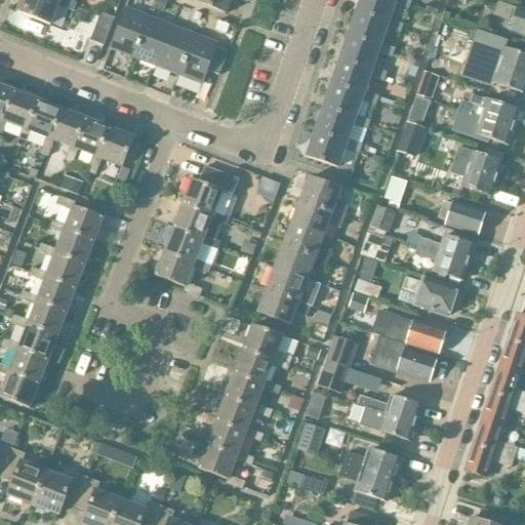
[(49,27),(57,6),(58,2),(53,0),(22,0),(17,13),(49,27)]
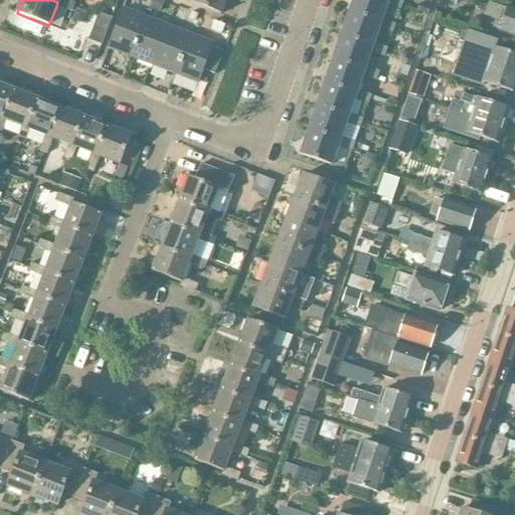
[(52,0),(57,2),(56,6),(71,12),(74,4),(63,0),(52,0)]
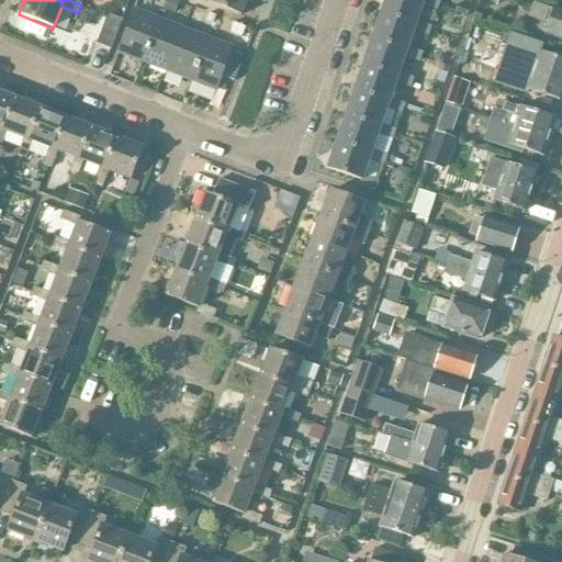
[(239,17),(245,0),(209,0),(208,4),(239,17)]
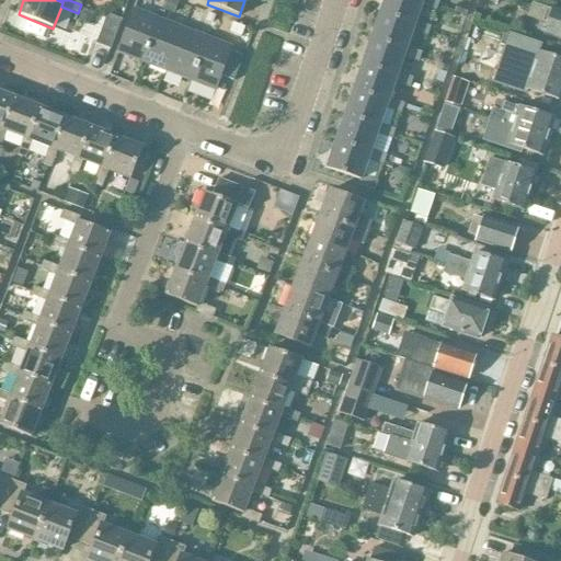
[(385,0),(378,21),(411,32),(426,37),(430,29),(414,23),(420,6),(403,0),(385,0)]
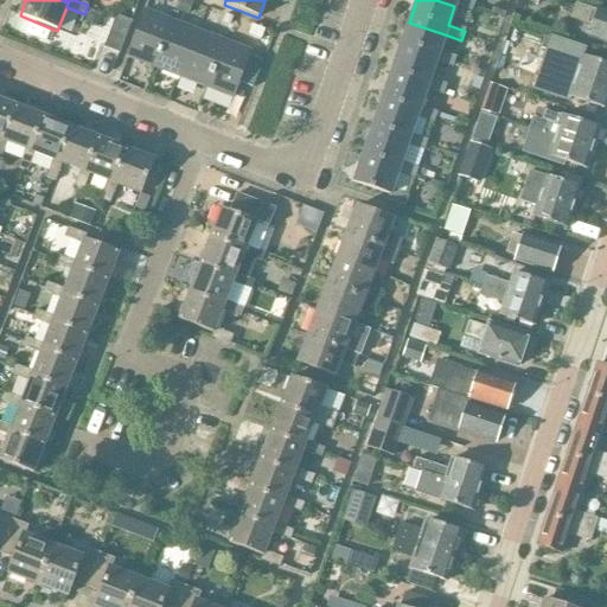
[(436,0),(454,6),(472,12),(475,1),(471,0),(436,0)]
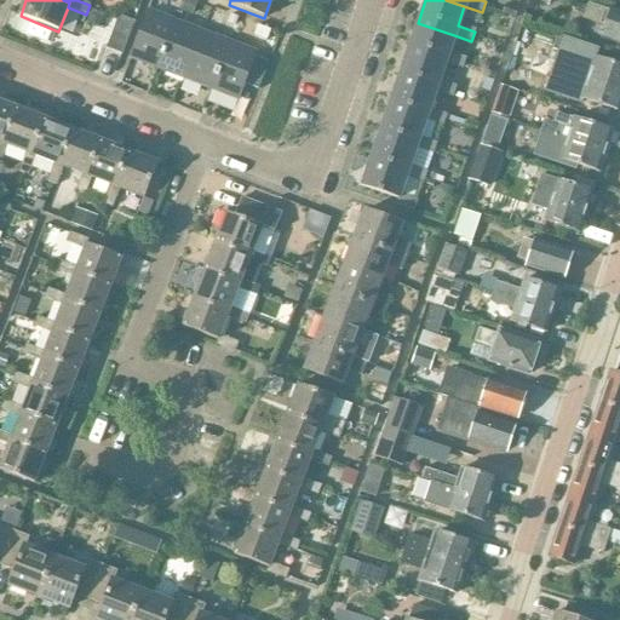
[(499,28),(509,32),(517,7),(504,4),(501,13),(504,15),(499,28)]
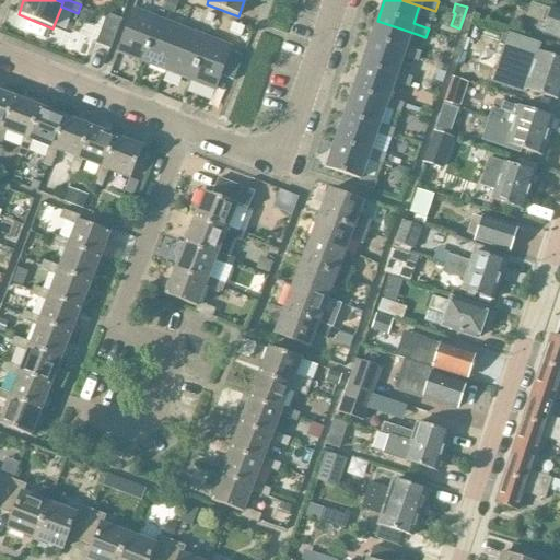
[(544,31),(559,36),(559,10),(552,8),(544,31)]
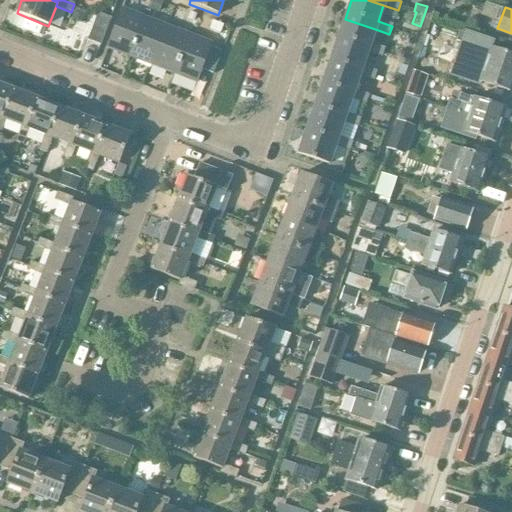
[(106,50),(128,59),(143,19),(121,11),(106,50)]
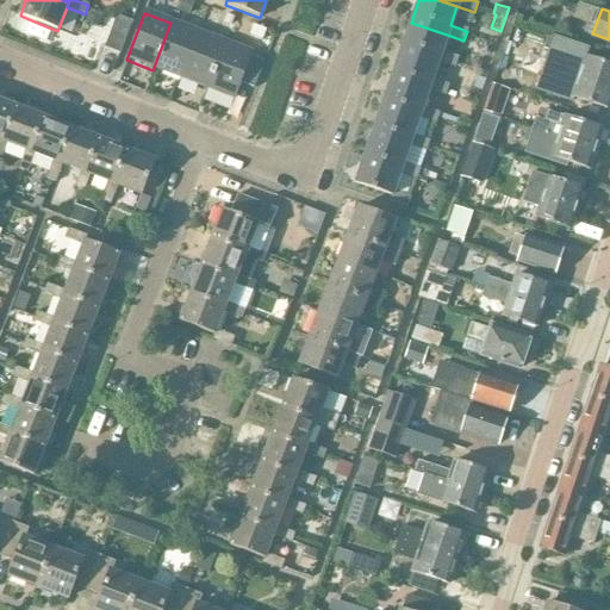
[(104,49),(118,55),(131,23),(116,17),(104,49)]
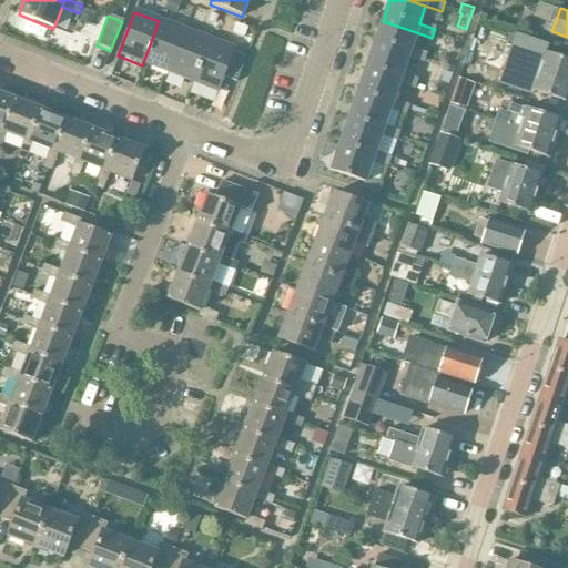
[(159,21),(142,66),(166,74),(183,31),(159,21)]
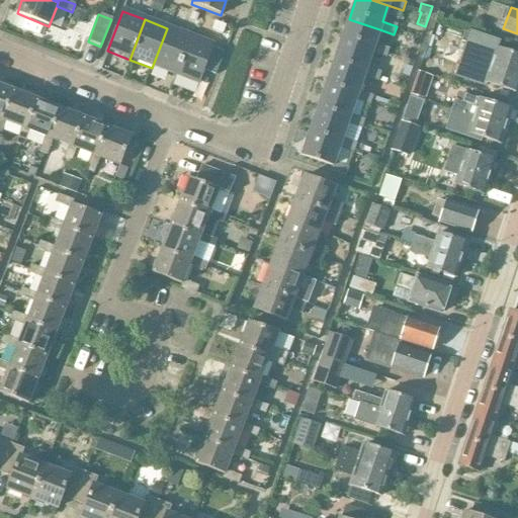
[(349,19),(341,42),(371,53),(385,58),(389,49),(374,45),(379,29),(349,19)]
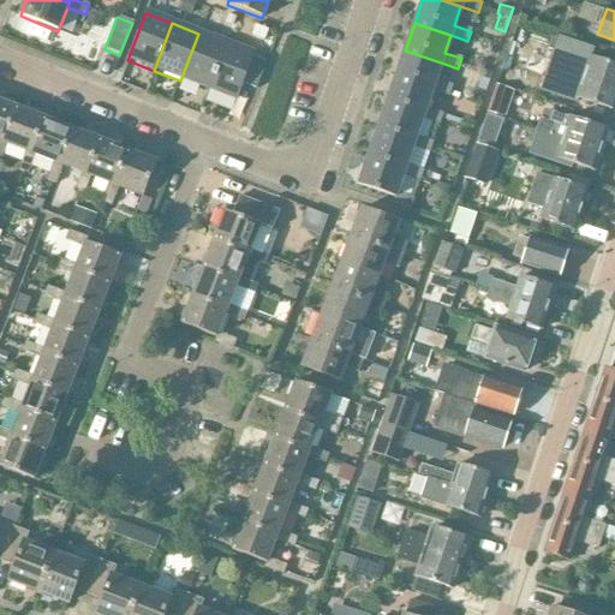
[(248,34),(260,39),(264,29),(251,24),(248,34)]
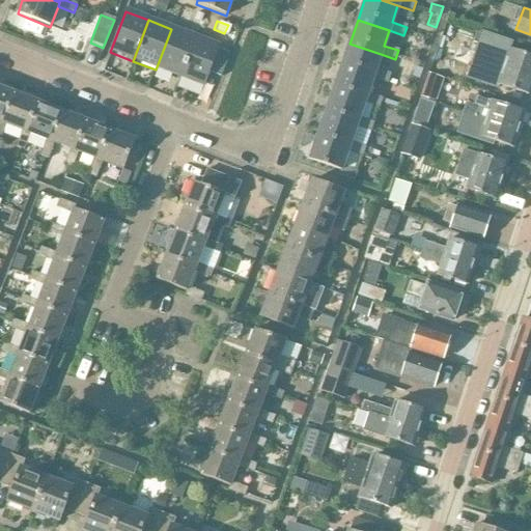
[(171,29),(156,70),(178,79),(194,38),(171,29)]
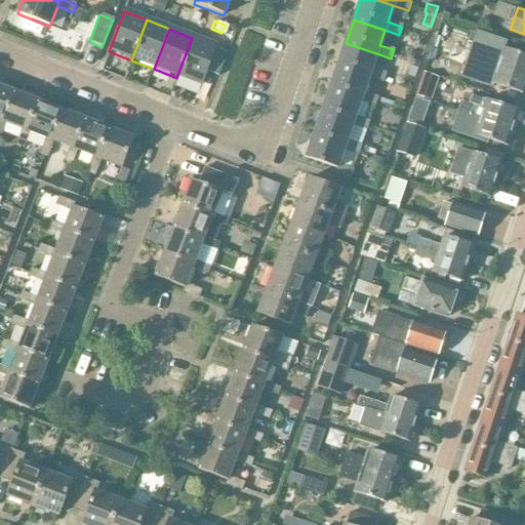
[(192,38),(176,78),(199,87),(214,46),(192,38)]
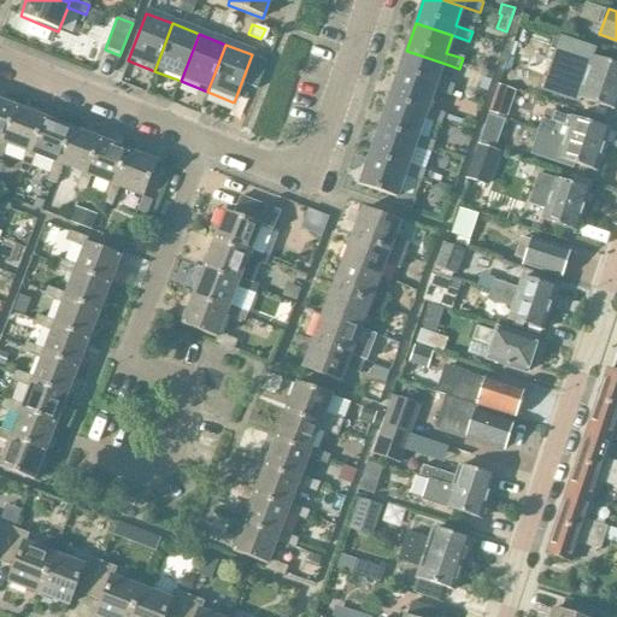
[(528,57),(616,86),(616,63),(592,56),(588,65),(532,47),(528,57)]
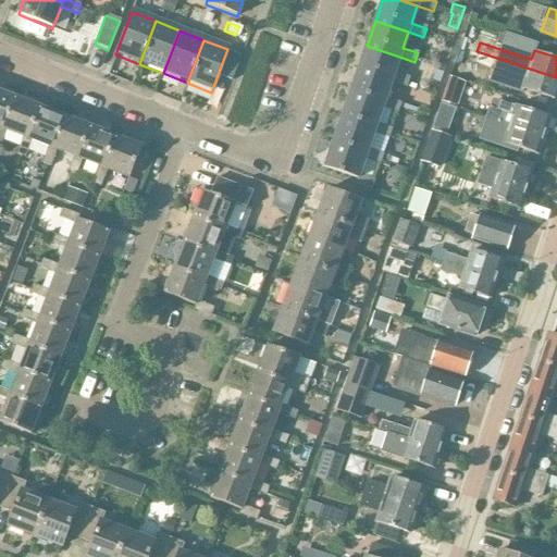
[(358,71),(390,83),(406,88),(409,78),(393,73),(399,57),(367,46),(358,71)]
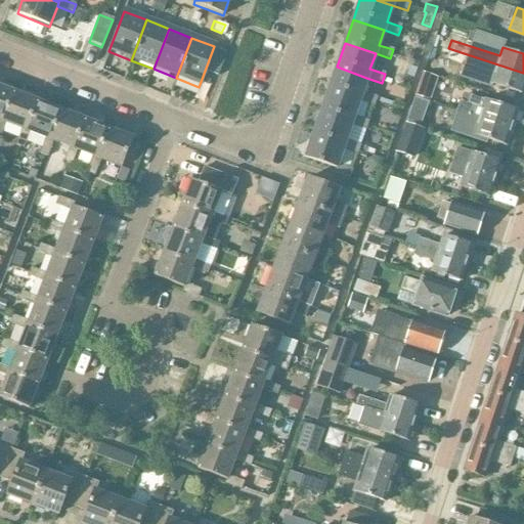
[(445,57),(494,73),(491,82),(523,92),(523,89),(523,73),(448,48),(445,57)]
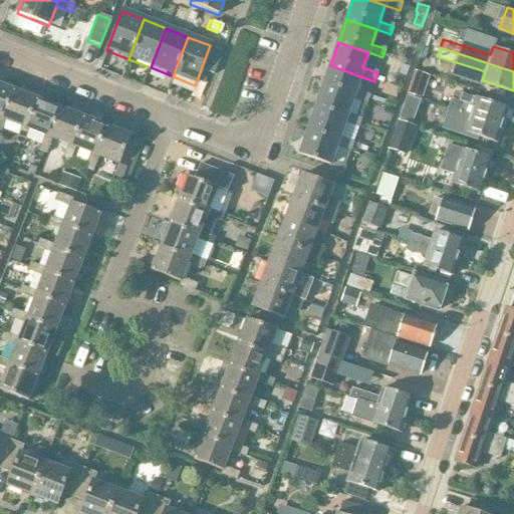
[(453,79),(457,67),(438,60),(434,72),(453,79)]
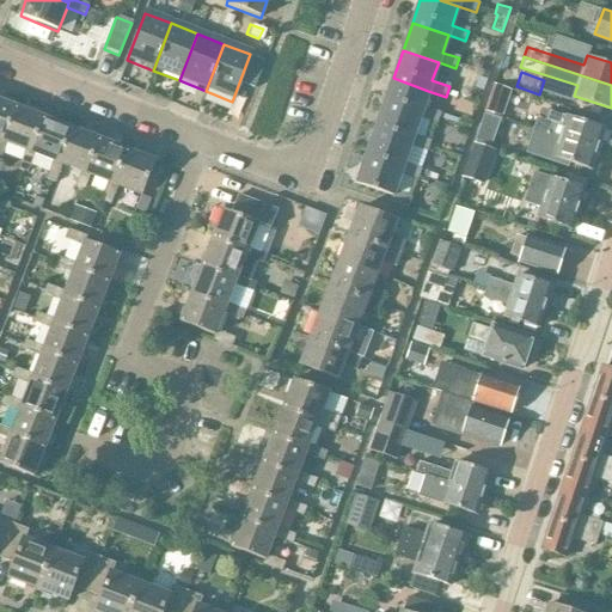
[(393,78),(384,106),(418,118),(436,124),(440,114),(423,108),(428,91),(393,78)]
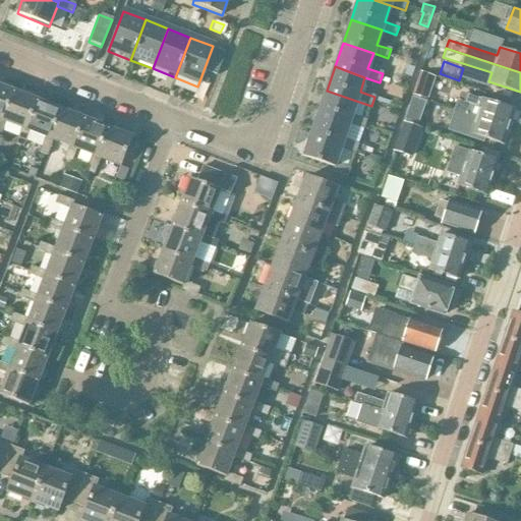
[(420,72),(412,96),(427,101),(436,77),(420,72)]
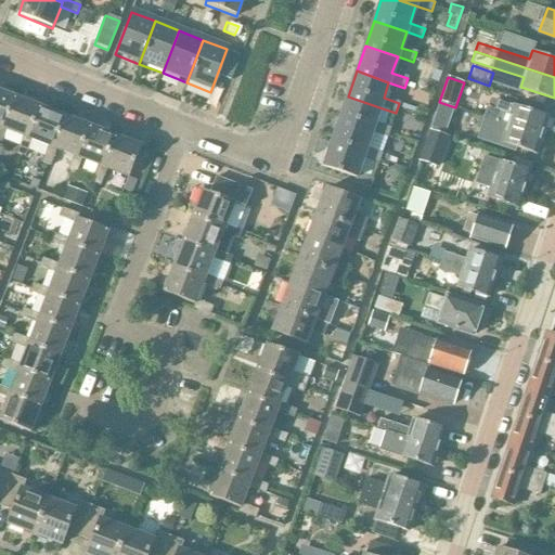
[(0,119),(10,95),(0,91),(0,119)]
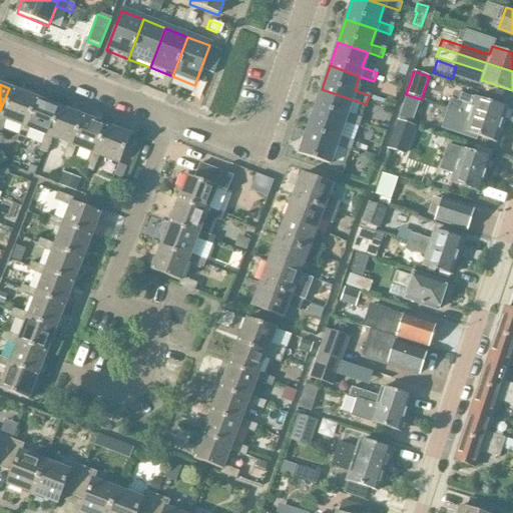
[(9,88),(0,110),(0,133),(5,120),(21,126),(32,97),(9,88)]
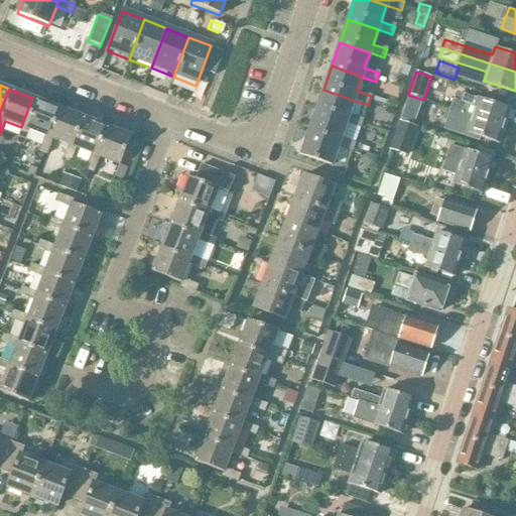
[(315,113),(345,124),(360,129),(363,119),(349,114),(353,100),(324,90),(315,113)]
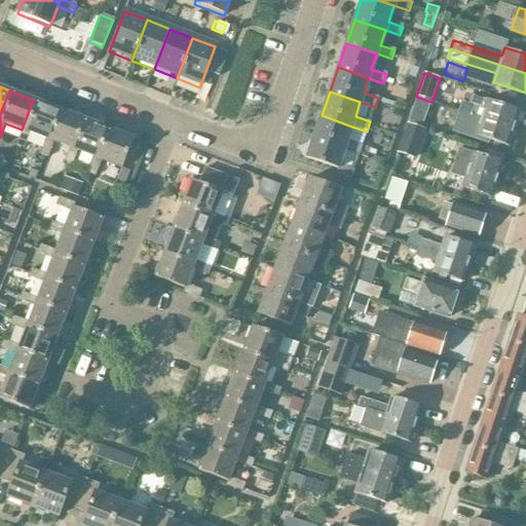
[(460,110),(514,126),(520,109),(474,95),(471,104),(463,102),(460,110)]
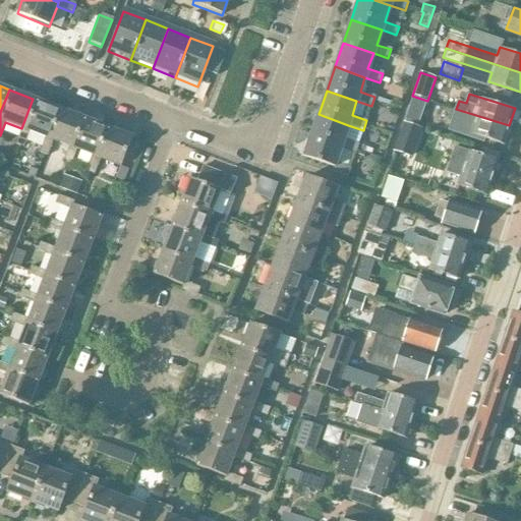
[(412,97),(404,121),(418,126),(427,102),(412,97)]
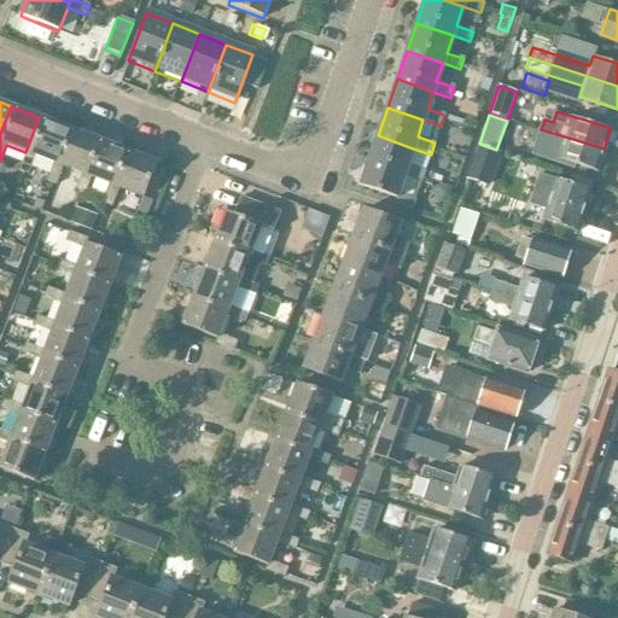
[(39,117),(25,152),(18,169),(27,173),(34,156),(54,163),(68,128),(39,117)]
